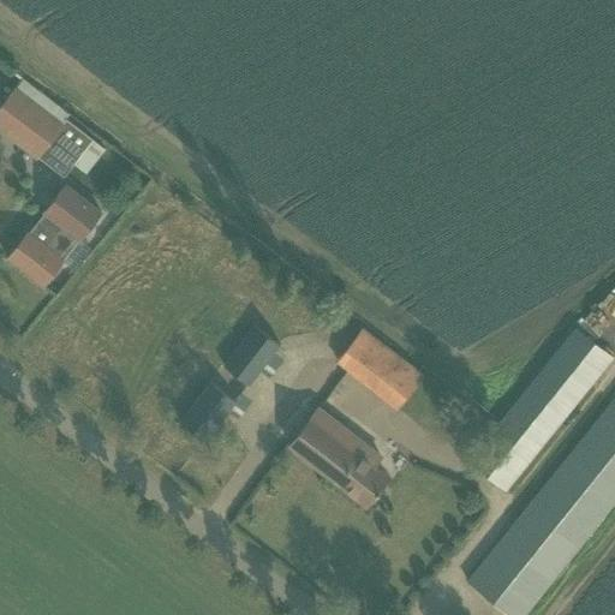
[(91,139),(65,119),(63,123),(16,87),(0,106),(0,127),(63,177),(91,139)]
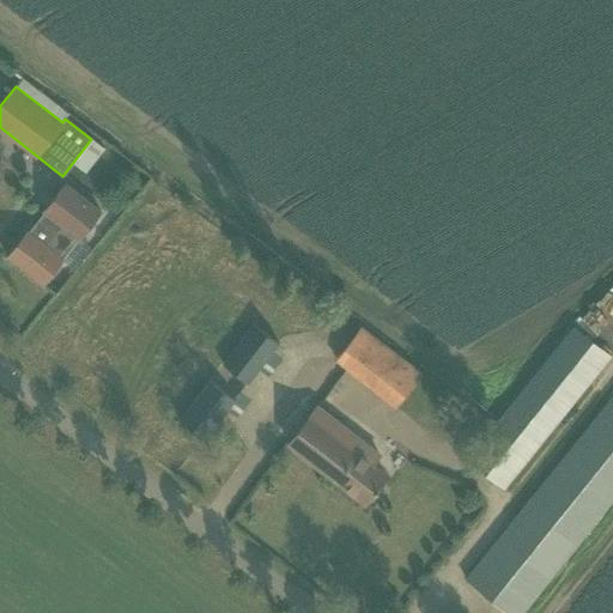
[(104,149),(91,139),(72,163),(85,173),(104,149)]
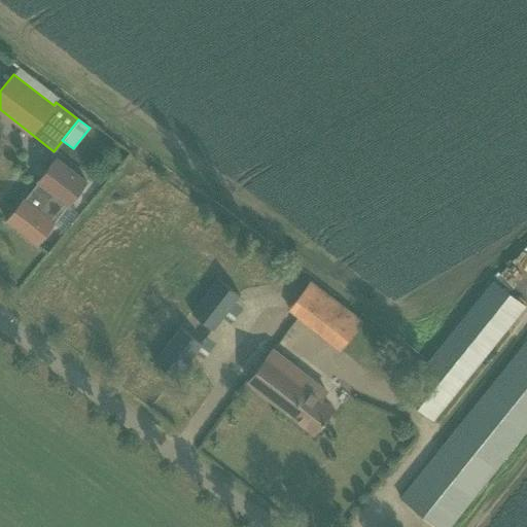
[(48,220),(61,205),(65,208),(86,182),(56,156),(34,182),(40,187),(35,192),(33,190),(25,201),(24,200),(6,221),(37,245),(54,223),(48,220)]
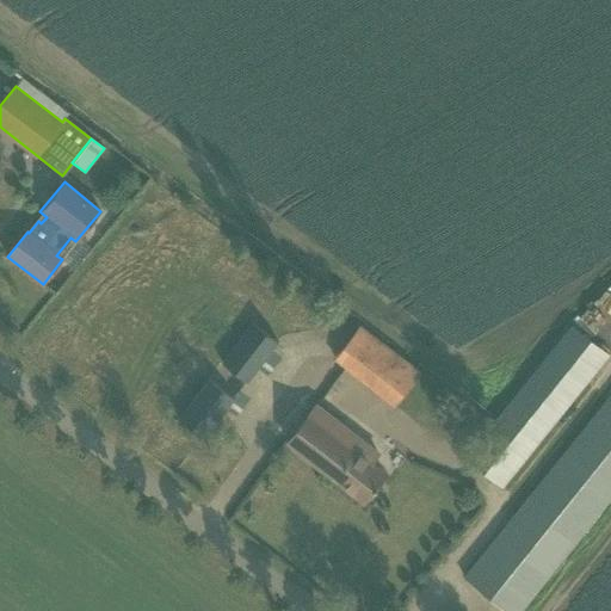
[(387,406),(417,372),(357,319),(327,351),(387,406)]
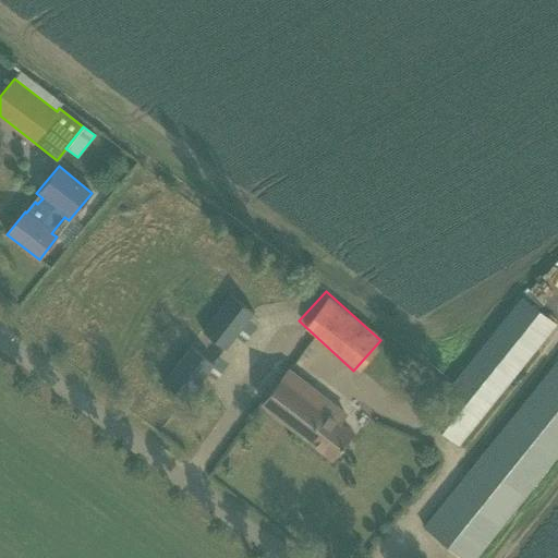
[(226,350),(253,316),(228,296),(211,318),(216,322),(206,335),(226,350)]
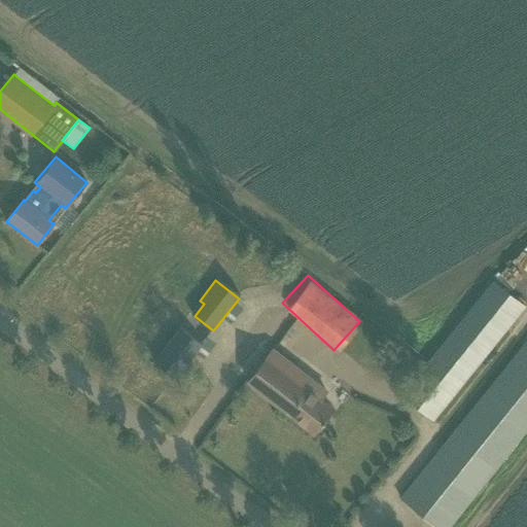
[(492,280),(400,394),(434,421),(526,307),(492,280)]
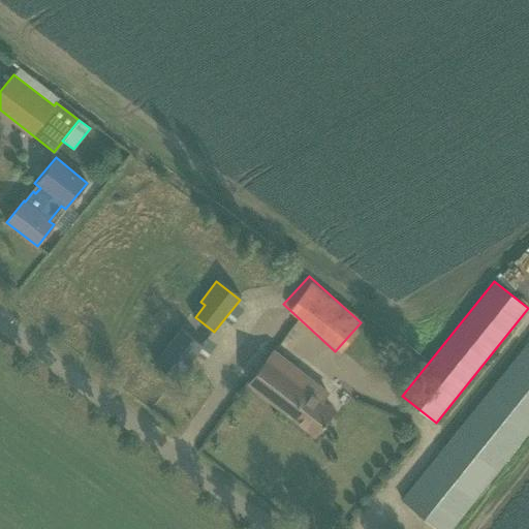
[(176,378),(188,362),(200,345),(181,330),(155,363),(176,378)]
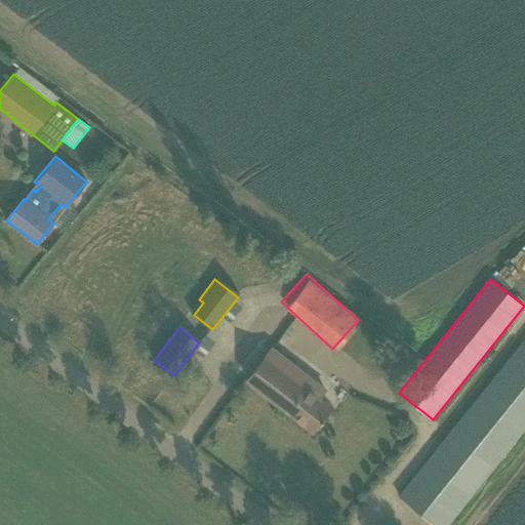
[(434,524),(446,524),(524,426),(524,338),(399,497),(434,524)]
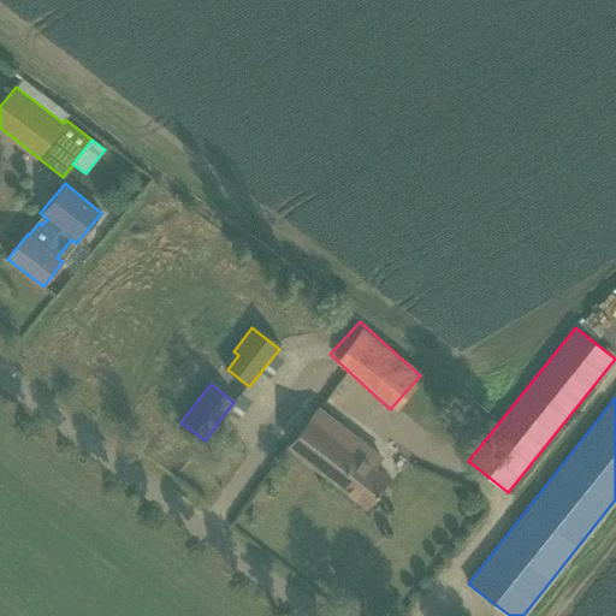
[(318,408),(289,445),(367,505),(389,479),(374,468),(383,458),(318,408)]
